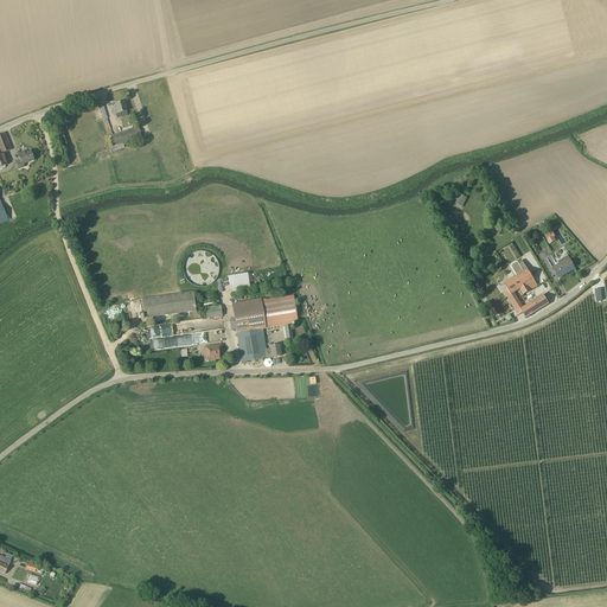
[(114,115),(127,112),(123,102),(115,104),(116,108),(112,110),(114,115)]
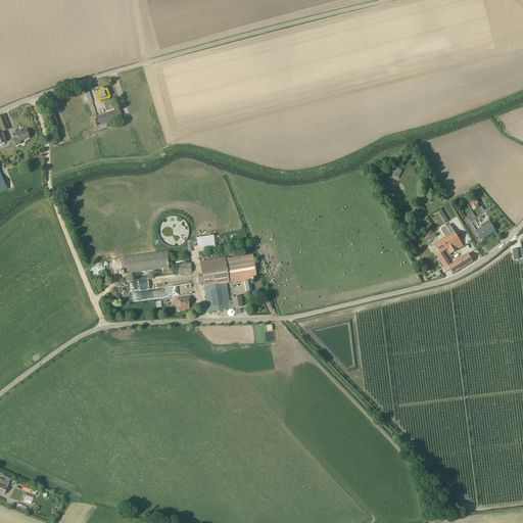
[(108,123),(123,119),(120,109),(114,110),(113,109),(107,111),(108,112),(97,116),(94,116),(97,126),(97,127),(98,131),(107,128),(106,126),(109,125),(108,123)]
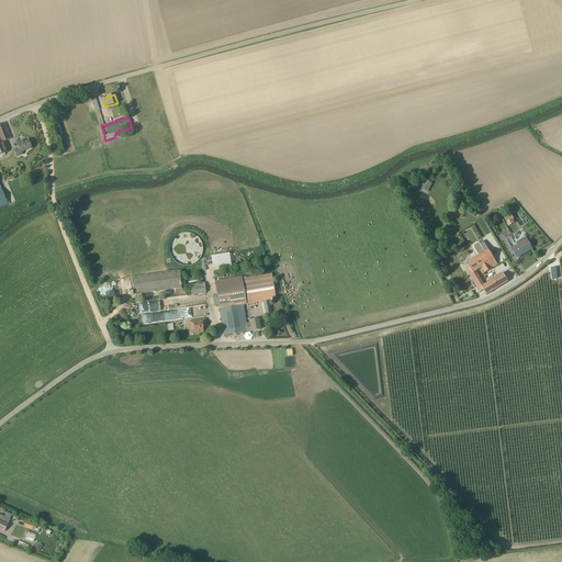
[(55,141),(59,139),(63,138),(57,121),(49,124),(55,141)]
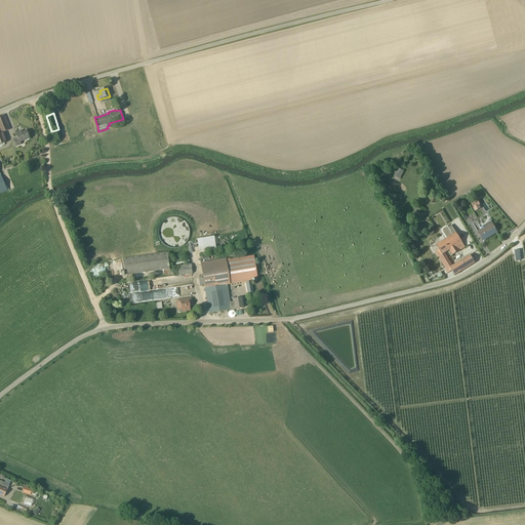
[(0,144),(1,145),(6,142),(3,133),(9,130),(4,115),(0,116),(0,144)]
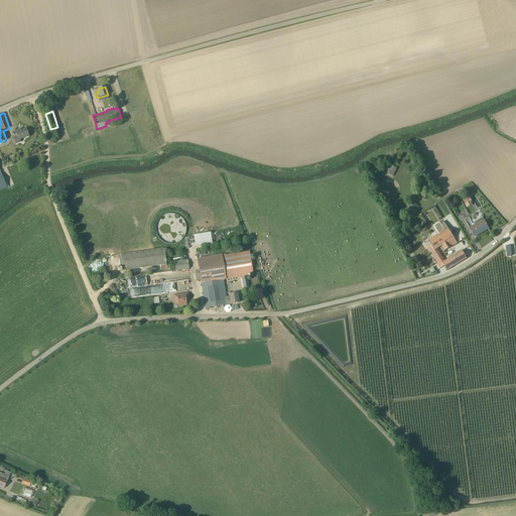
[(29,136),(26,129),(19,131),(18,130),(15,131),(17,136),(13,138),(16,144),(21,142),(20,139),(29,136)]
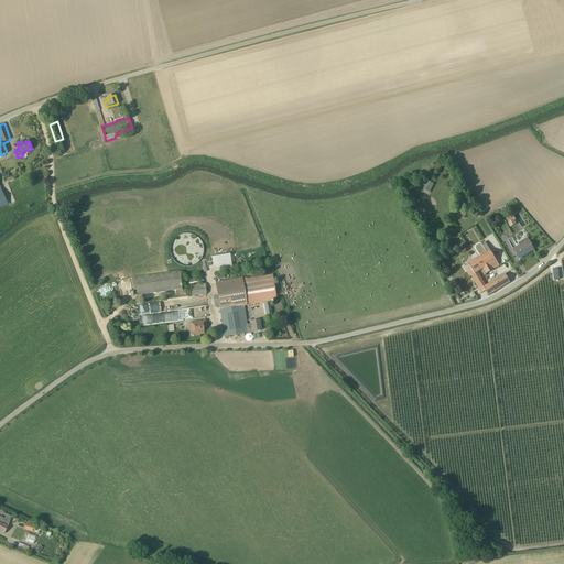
[(434,184),(427,181),(423,190),(429,193),(434,184)]
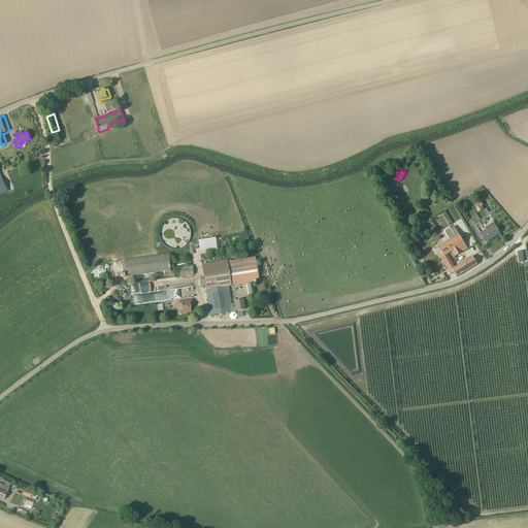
[(483,206),(480,201),(472,204),(477,212),(483,210),(482,207),(483,206)]
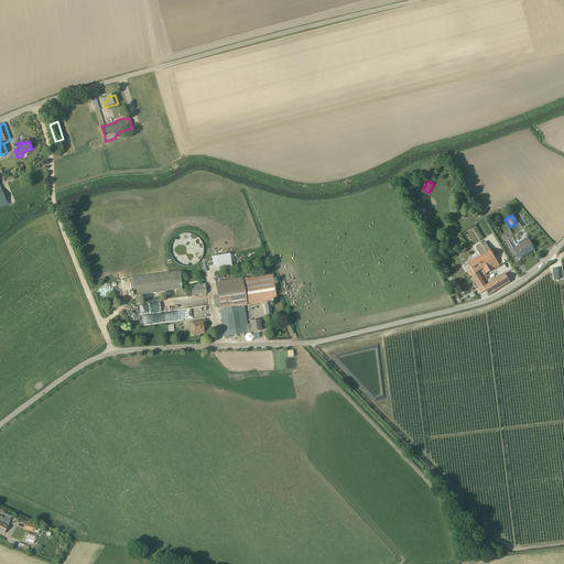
[(491,234),(484,219),(475,224),(484,238),(491,234)]
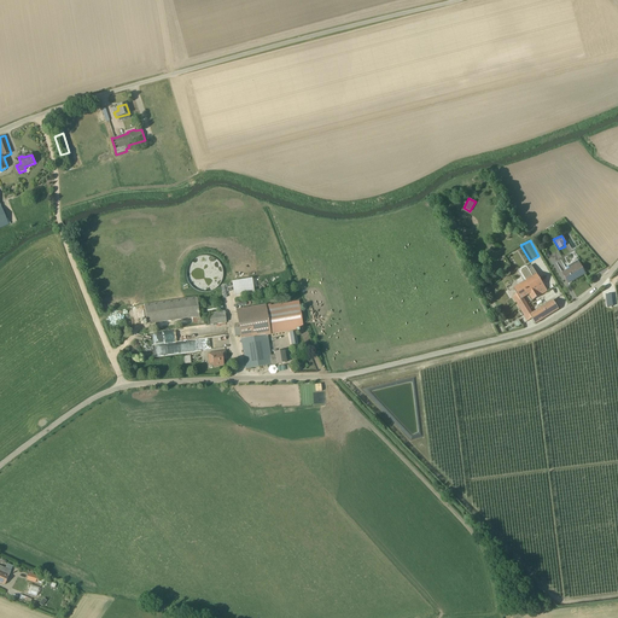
[(561,273),(567,284),(584,274),(577,262),(565,269),(566,270),(561,273)]
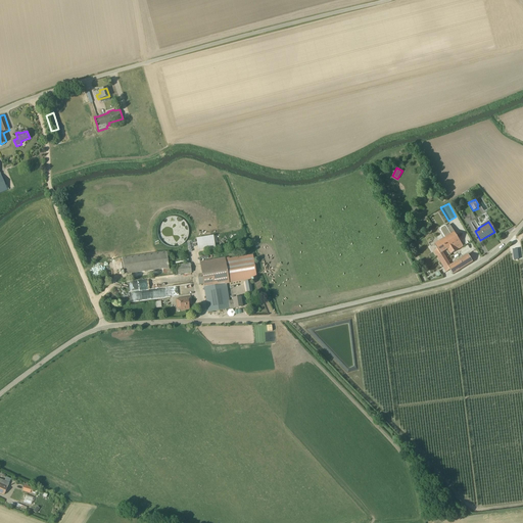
[(453,229),(449,225),(446,227),(444,226),(439,229),(439,231),(443,239),(434,245),(437,249),(433,252),(445,273),(450,270),(453,275),(473,263),(468,254),(450,265),(442,252),(447,250),(450,255),(463,247),(458,238),(454,232),(453,229)]
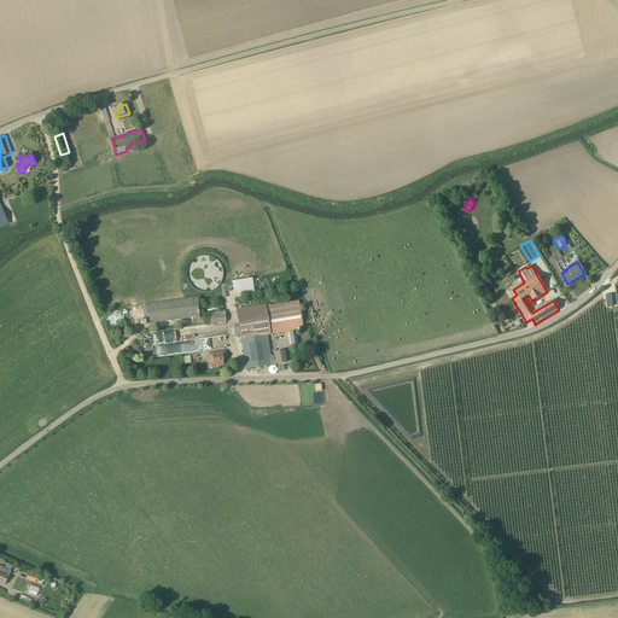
[(233,297),(254,293),(251,279),(231,283),(233,297)]
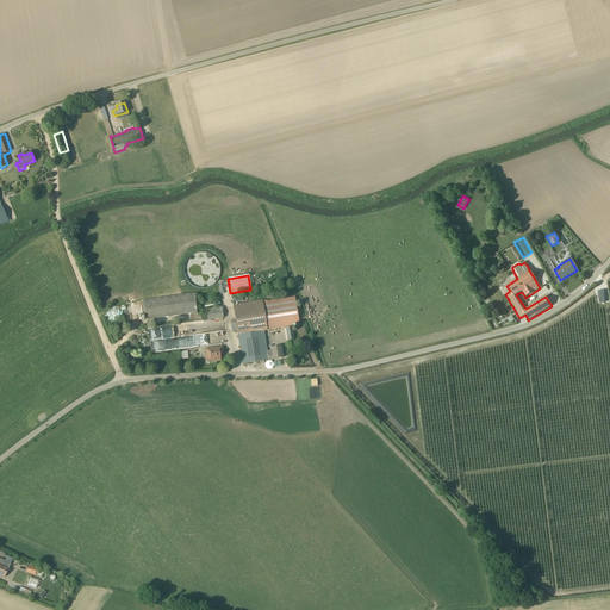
[(194,316),(197,315),(194,294),(142,302),(144,321),(147,321),(148,321),(193,313),(194,316)]
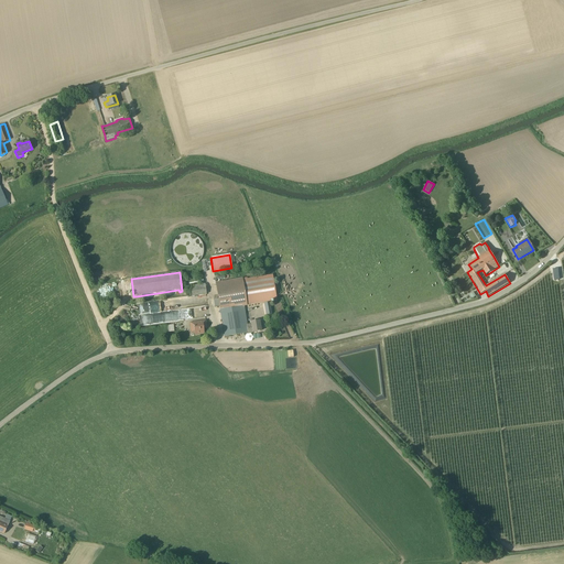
[(243,304),(277,300),(273,275),(248,279),(247,278),(216,282),(225,337),(262,331),(260,321),(251,322),(252,327),(248,328),(243,304)]
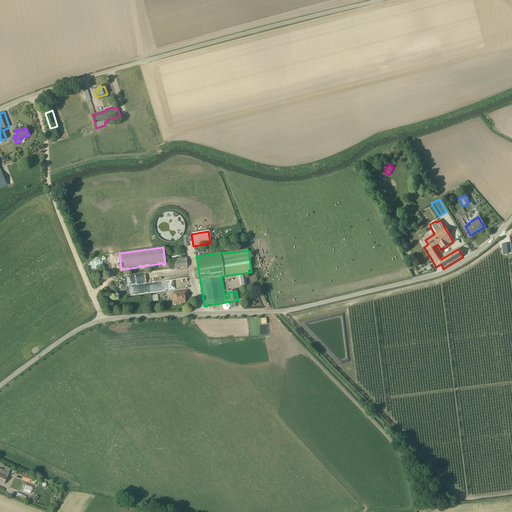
[(173,260),(174,269),(187,267),(185,258),(173,260)]
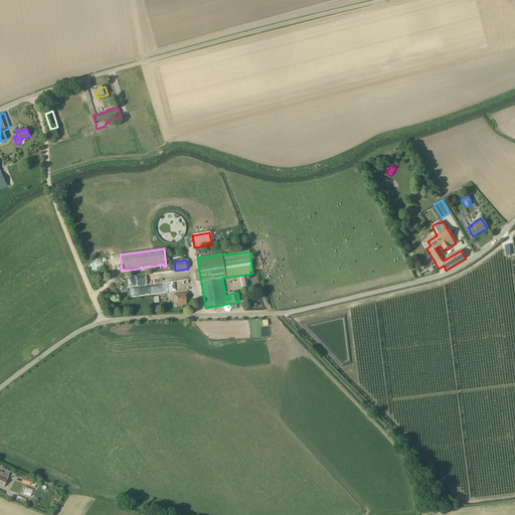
[(172,295),(173,304),(177,304),(177,305),(181,305),(181,306),(186,305),(185,301),(189,300),(188,293),(172,295)]
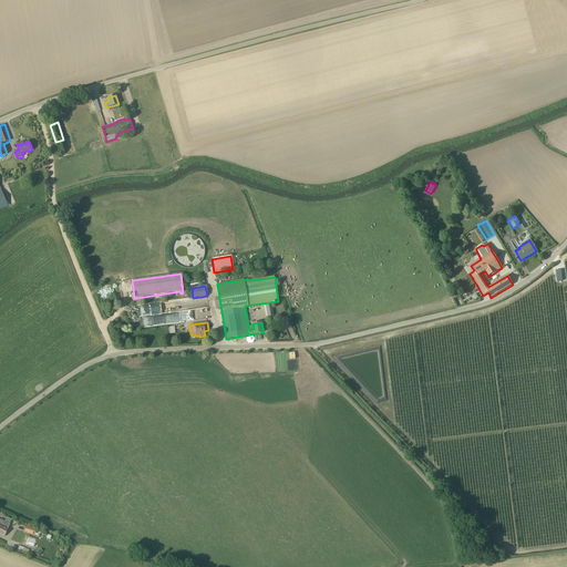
[(0,535),(3,537),(10,524),(0,519),(0,535)]
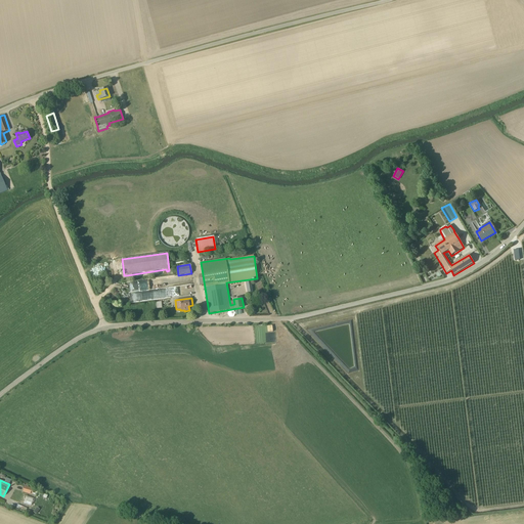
[(25,483),(24,486),(23,492),(31,495),(32,494),(39,497),(40,493),(33,490),(33,489),(28,488),(29,485),(27,484),(28,484),(25,483)]
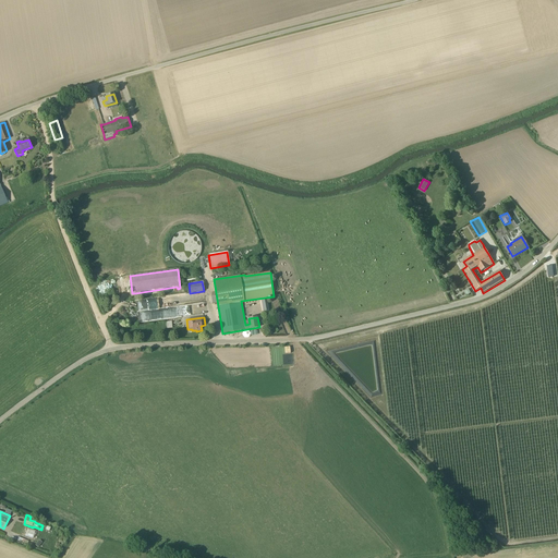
[(32,538),(35,531),(27,528),(24,535),(32,538)]
